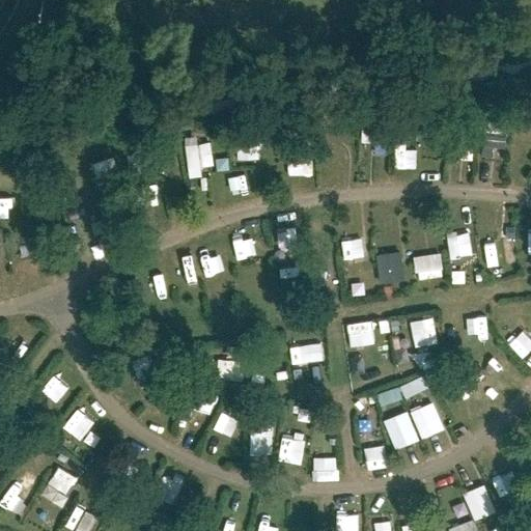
[(389,142),(389,117),(362,116),(362,141),(389,142)]
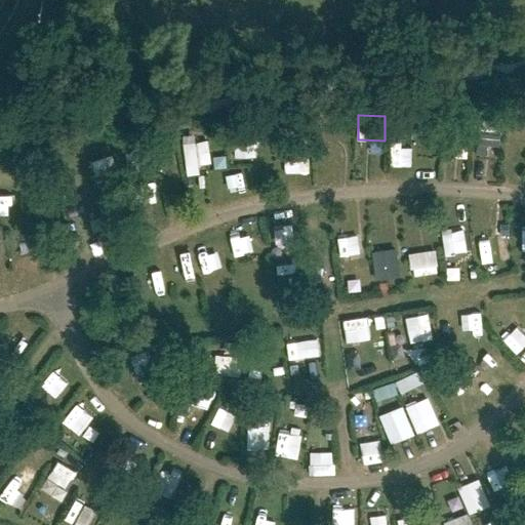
[(478,149),(500,150),(501,120),(479,119),(478,149)]
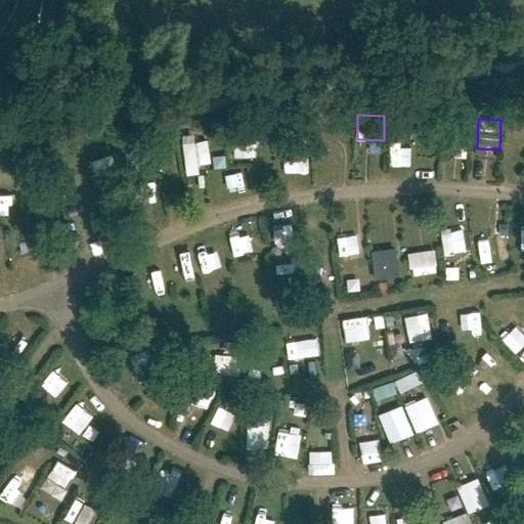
[(193,133),(182,134),(185,173),(200,172),(200,163),(210,162),(209,139),(194,140),(193,133)]
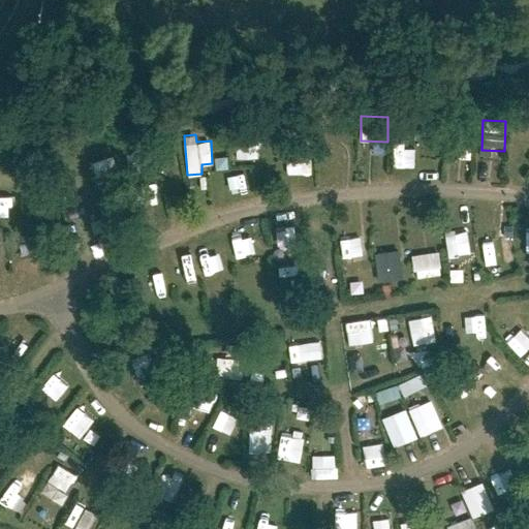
[(236,157),(262,156),(260,134),(235,136),(236,157)]
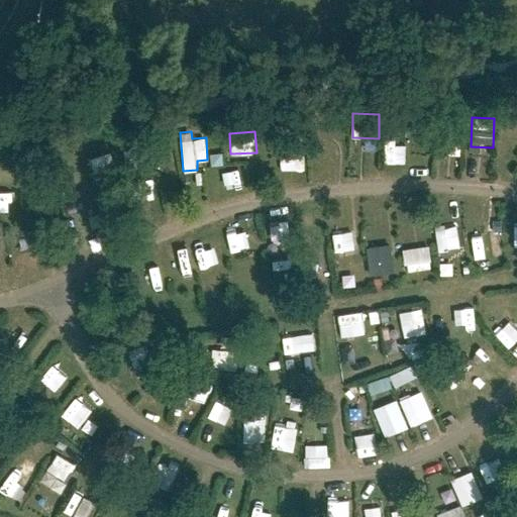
[(435,225),(438,250),(459,248),(457,223),(435,225)]
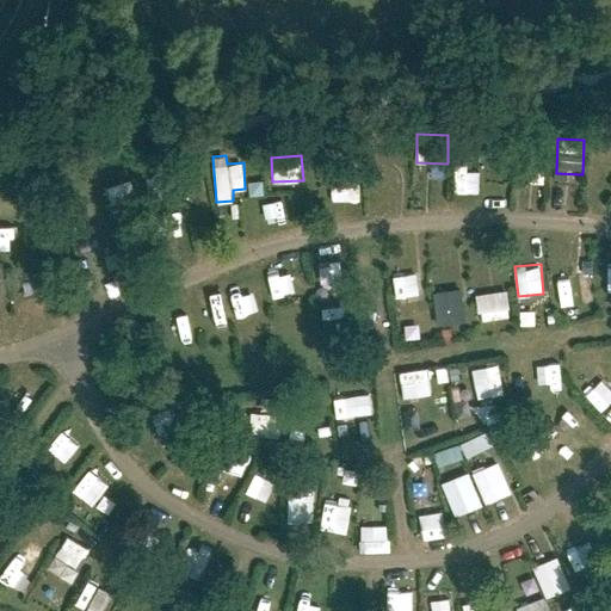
[(421,292),(418,271),(393,276),(396,297),(421,292)]
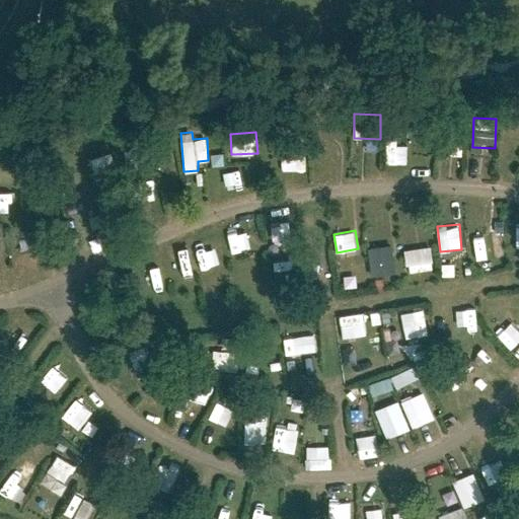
[(501,235),(475,239),(479,263),(505,258),(501,235)]
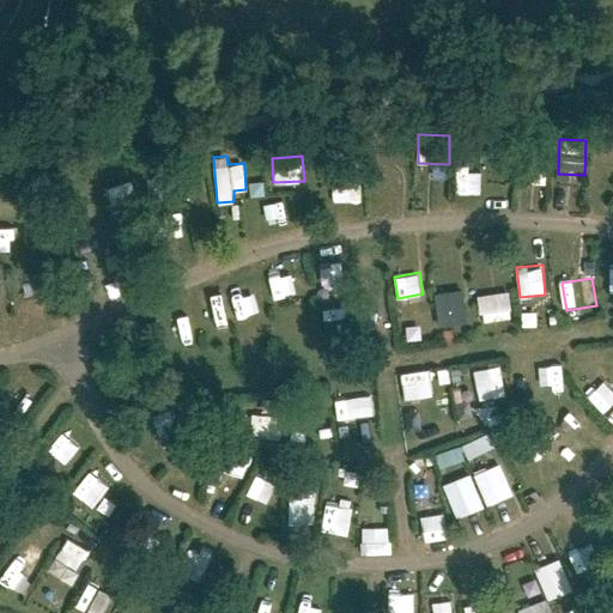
[(439,326),(468,321),(462,287),(434,292),(439,326)]
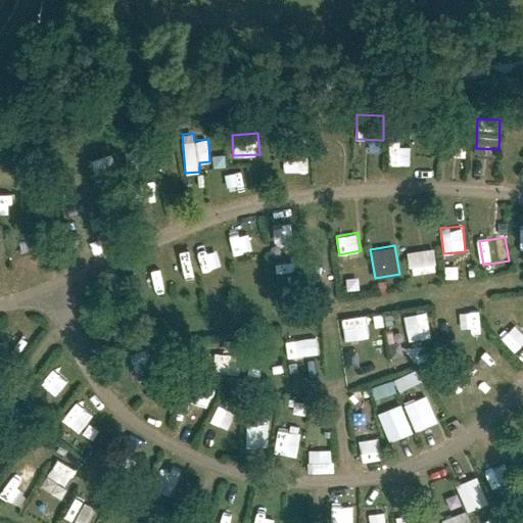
[(410,273),(436,271),(434,247),(409,249),(410,273)]
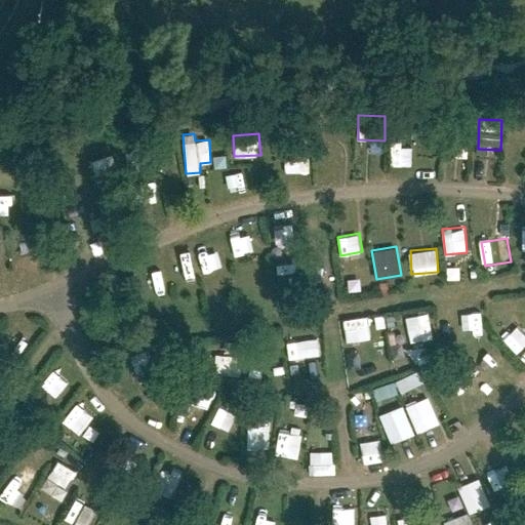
[(509,342),(524,329),(510,310),(493,323),(509,342)]
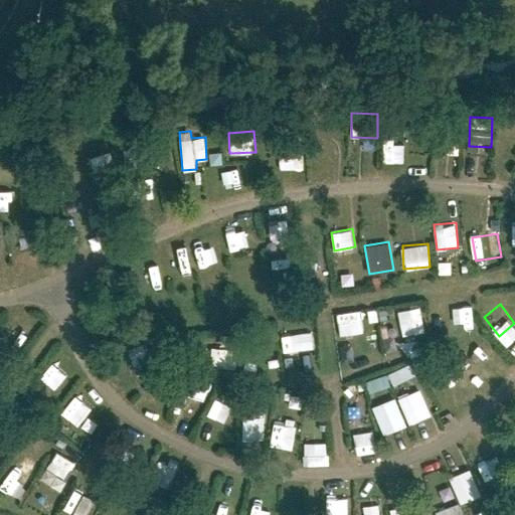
[(401,335),(425,332),(422,306),(398,309),(401,335)]
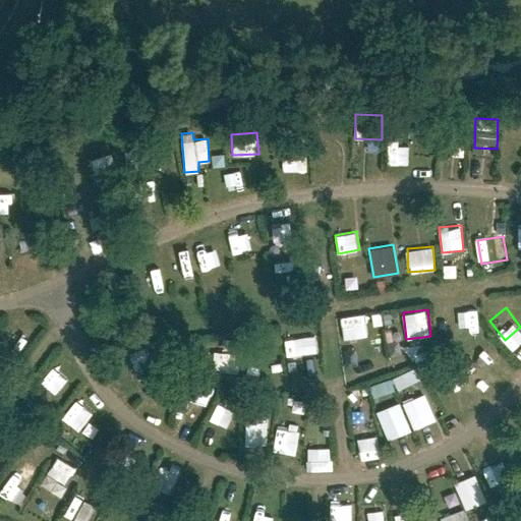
[(366,314),(342,316),(343,332),(367,331),(366,314)]
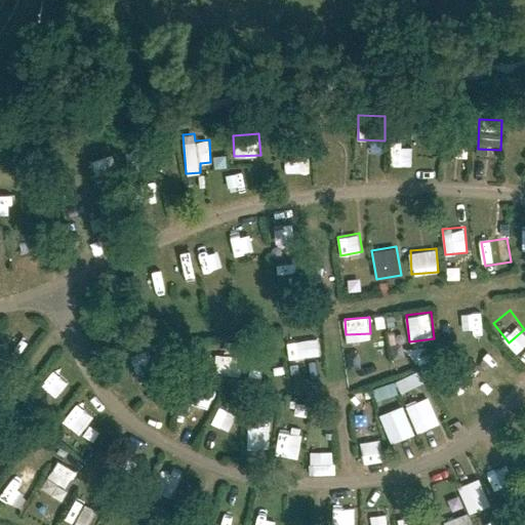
[(286,342),(289,361),(311,357),(308,339),(286,342)]
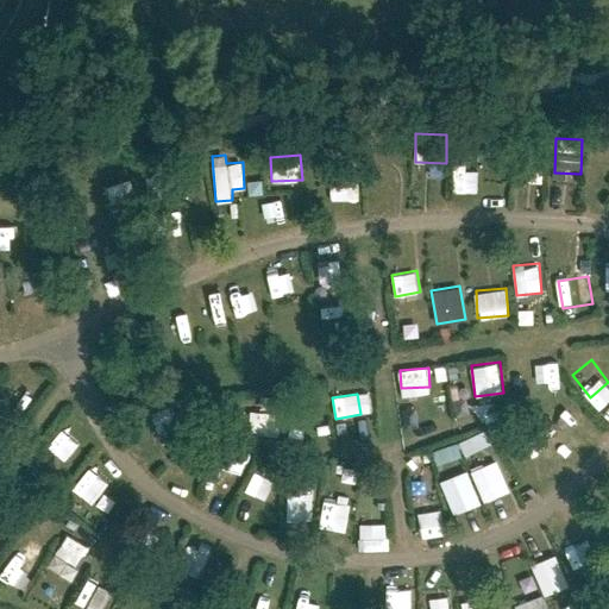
[(259,412),(277,412),(278,397),(261,396),(259,412)]
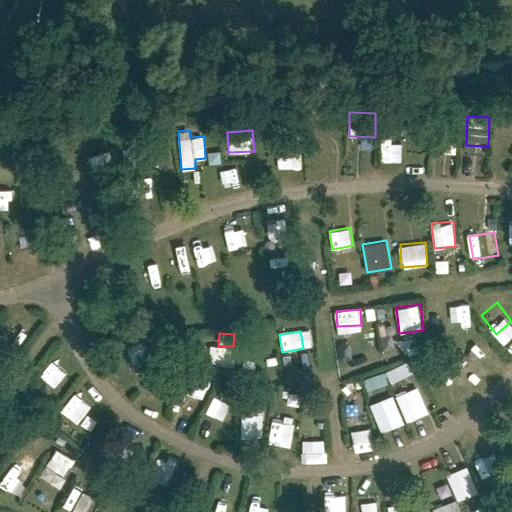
[(235,366),(235,347),(209,347),(209,366),(235,366)]
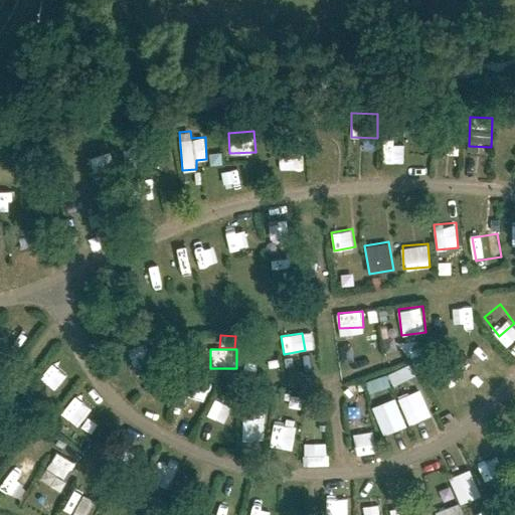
[(370,395),(416,374),(410,362),(364,383),(370,395)]
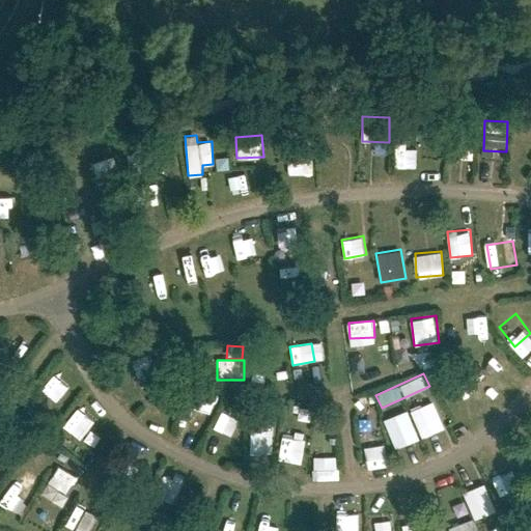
[(411,408),(419,437),(443,430),(436,401),(411,408)]
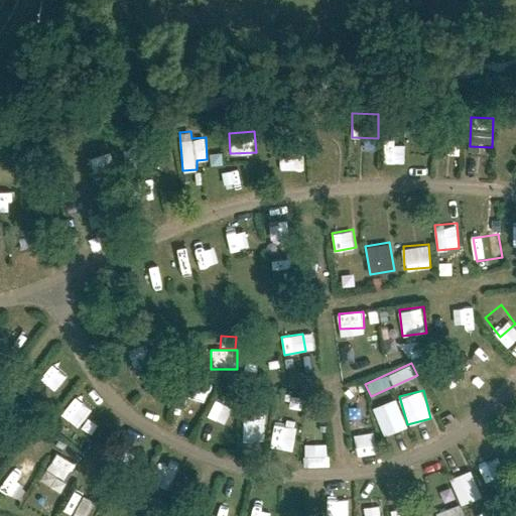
[(196,422),(210,403),(191,391),(178,410),(196,422)]
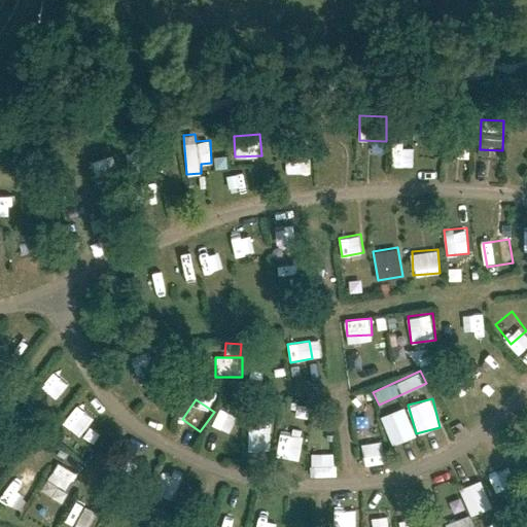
[(76,407),(62,426),(80,440),(95,420),(76,407)]
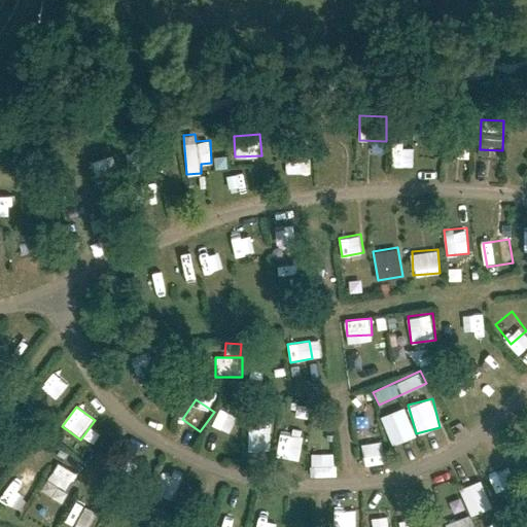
[(405,407),(380,416),(392,446),(417,436),(405,407)]
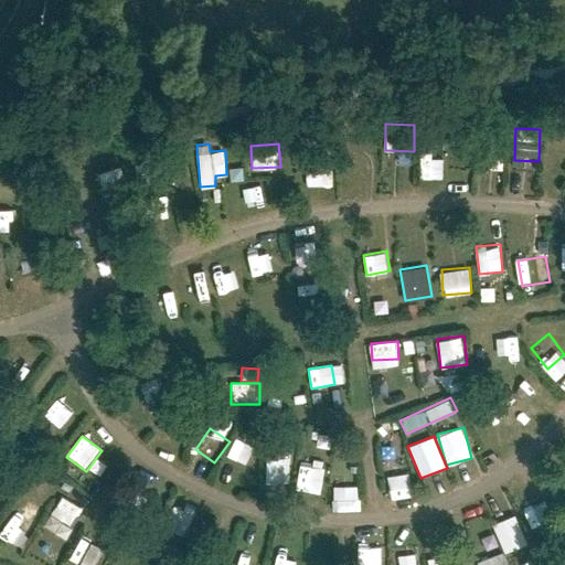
[(266,487),(289,487),(289,460),(266,459),(266,487)]
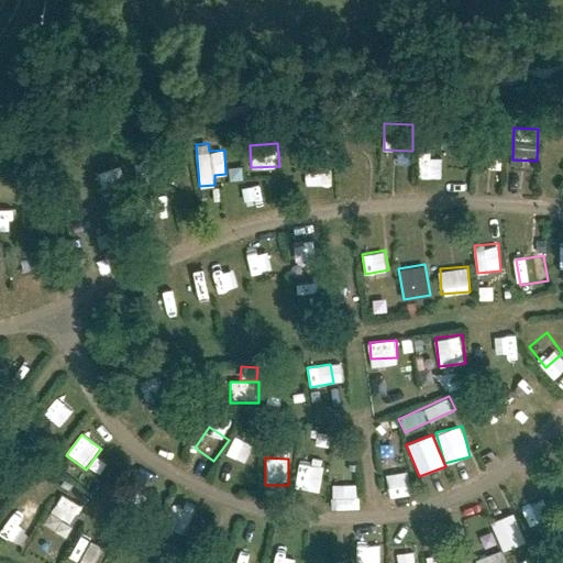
[(319,495),(323,465),(299,461),(294,490),(319,495)]
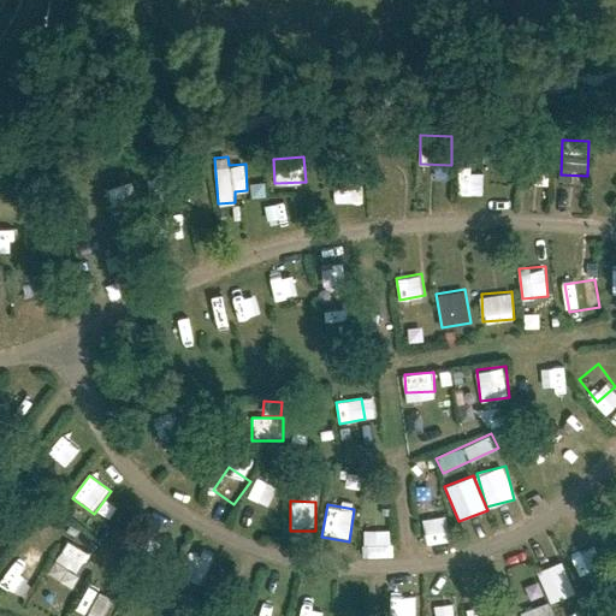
[(65,546),(55,567),(80,579),(89,557),(65,546)]
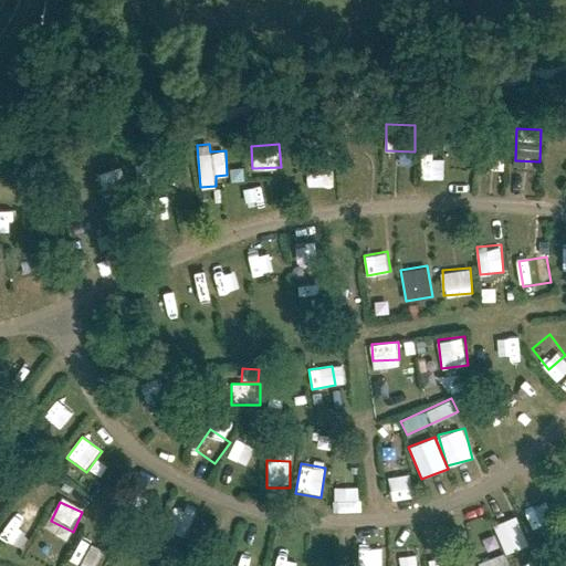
[(503,554),(527,547),(519,516),(494,523),(503,554)]
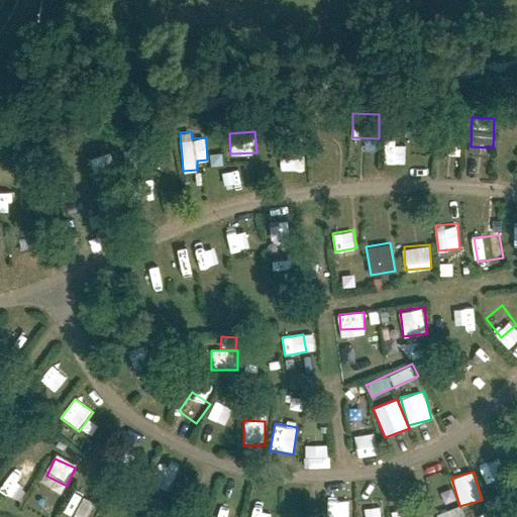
[(71,498),(64,516),(87,516),(92,505),(71,498)]
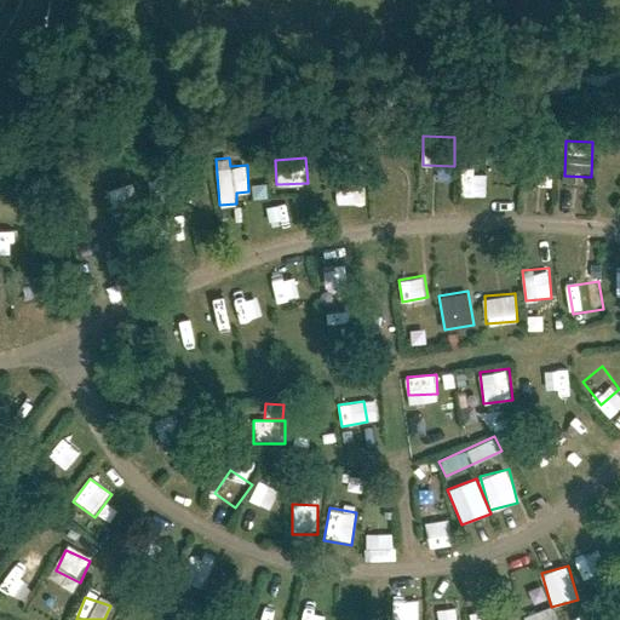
[(392,597),(392,619),(419,619),(420,597),(392,597)]
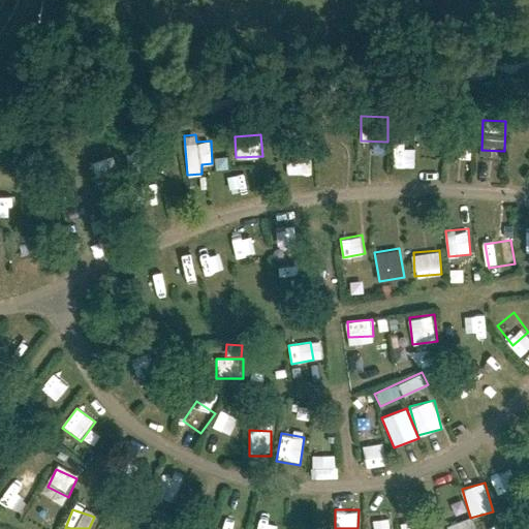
[(476,528),(472,517),(446,526),(447,528),(476,528)]
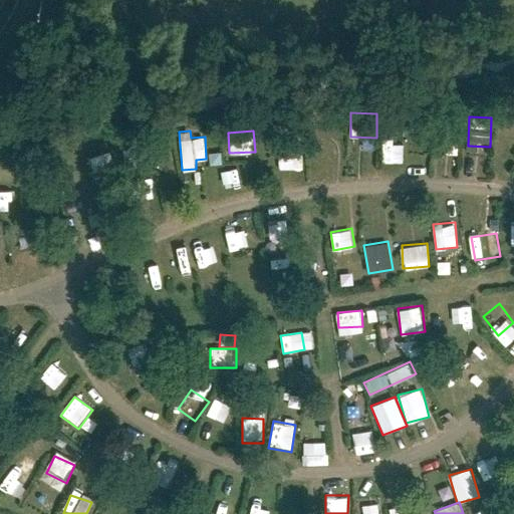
[(103,513),(130,513),(108,504),(103,513)]
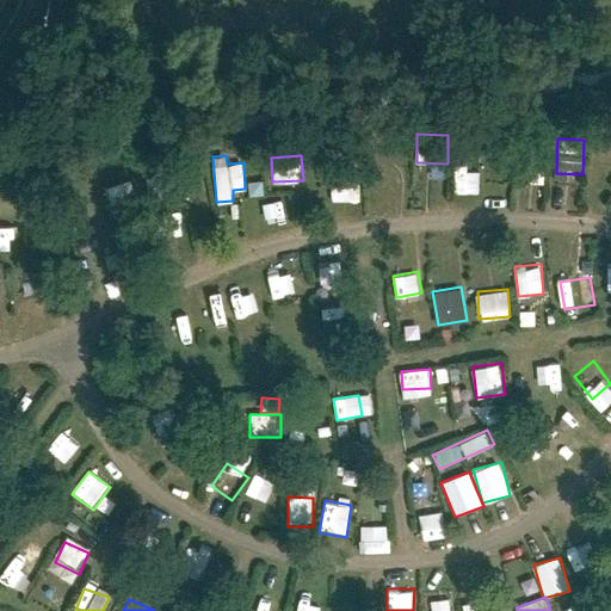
[(565,610),(588,610),(585,600),(565,610)]
